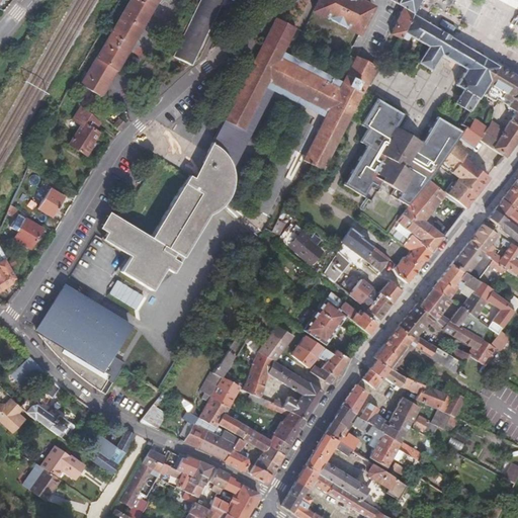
[(128,0),(80,82),(100,95),(157,0),(128,0)]
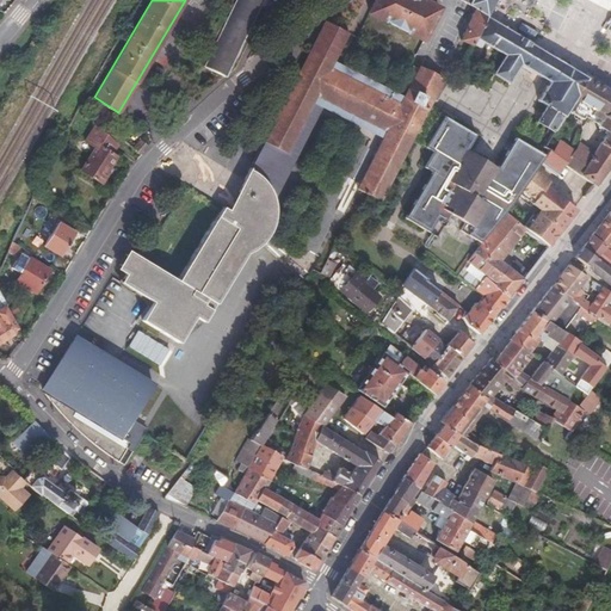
[(375,0),(369,12),(424,39),(425,36),(438,11),(418,0),(375,0)]
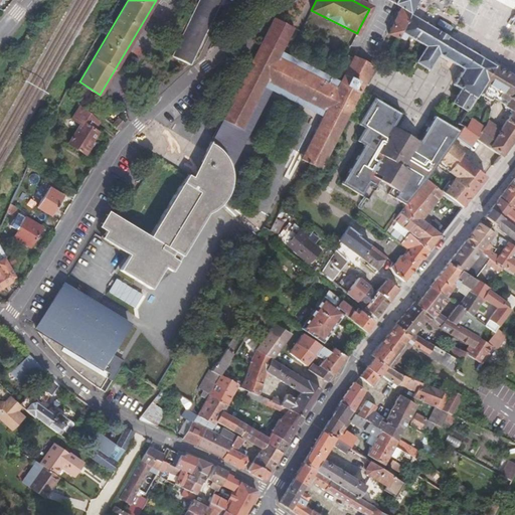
[(385,0),(399,8),(412,14),(418,0),(385,0)]
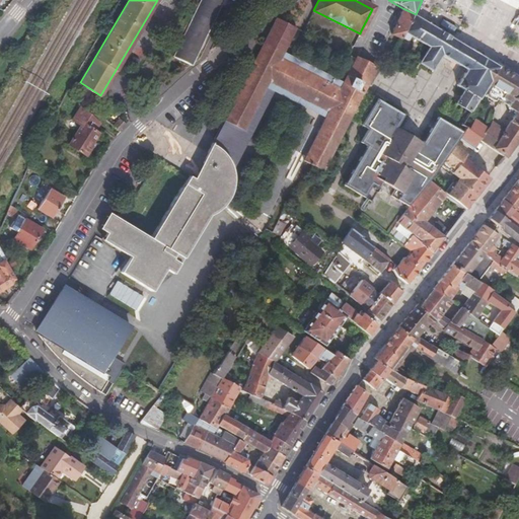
[(402,8),(388,33),(401,41),(416,14),(402,8)]
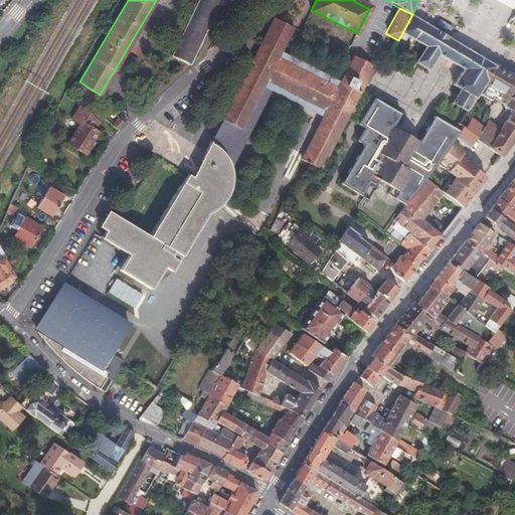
[(398,40),(390,53),(397,57),(408,37),(424,46),(436,28),(412,14),(398,40)]
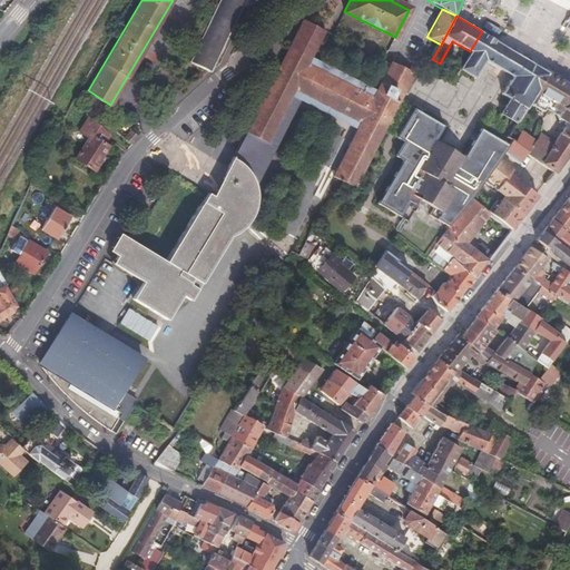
[(294,90),(311,58),(324,31),(302,20),(245,134),(266,144),(291,97),(294,90)]
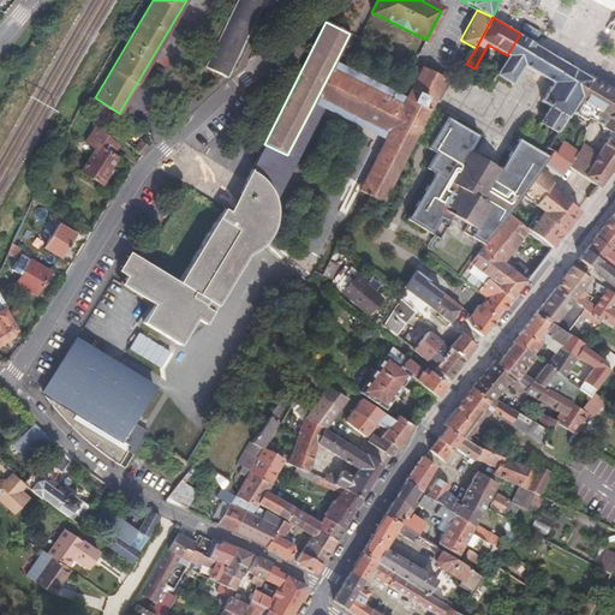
[(507,55),(496,76),(511,84),(523,65),(553,83),(541,102),(551,108),(543,123),(561,133),(581,103),(595,79),(561,58),(520,34),(507,55)]
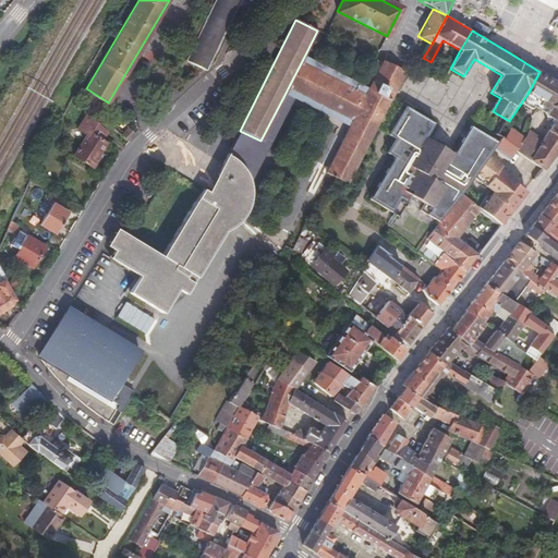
[(351,121),(367,89),(316,63),(304,57),(288,88),(303,96),(302,99),(313,109),(319,112),(326,114),(330,114),(332,111),(351,121)]
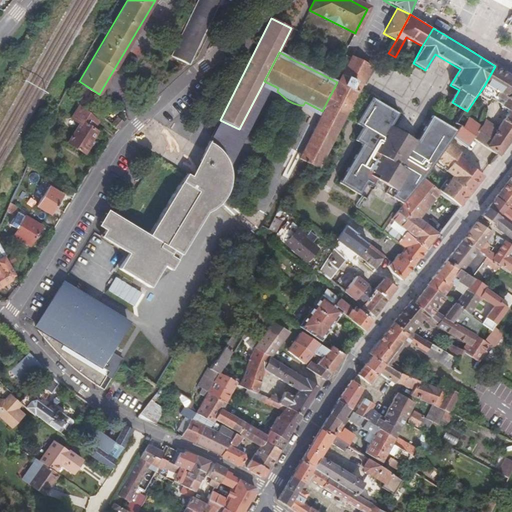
[(342,73),(341,76),(360,86),(369,67),(350,57),(342,73)]
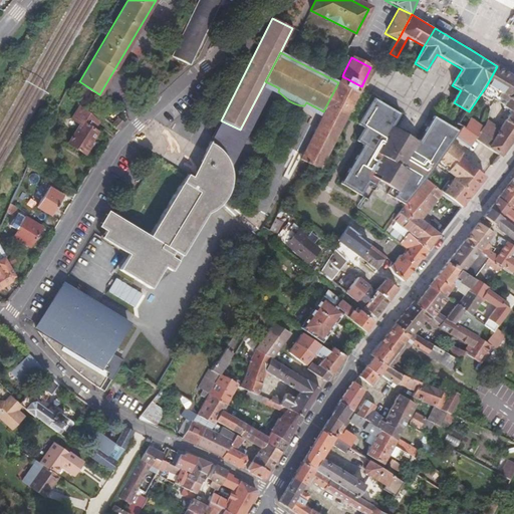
[(513,76),(497,66),(486,86),(493,90),(490,97),(494,100),(498,93),(506,98),(513,85),(513,76)]
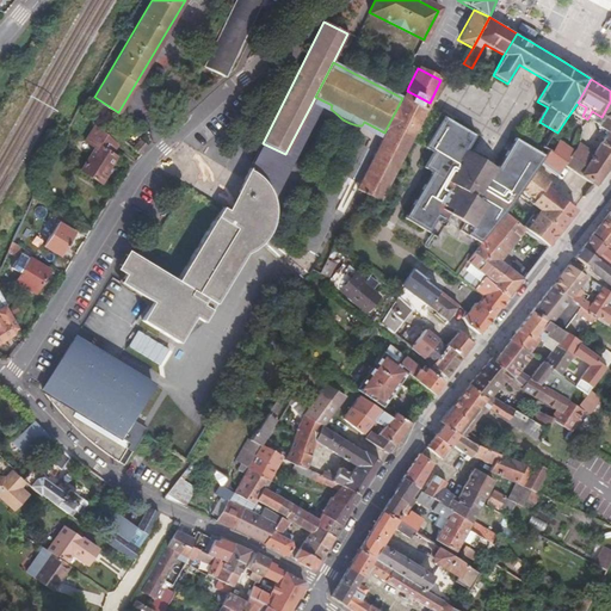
[(407,91),(402,98),(384,133),(381,139),(355,190),(369,197),(378,201),(425,111),(430,103),(407,91)]
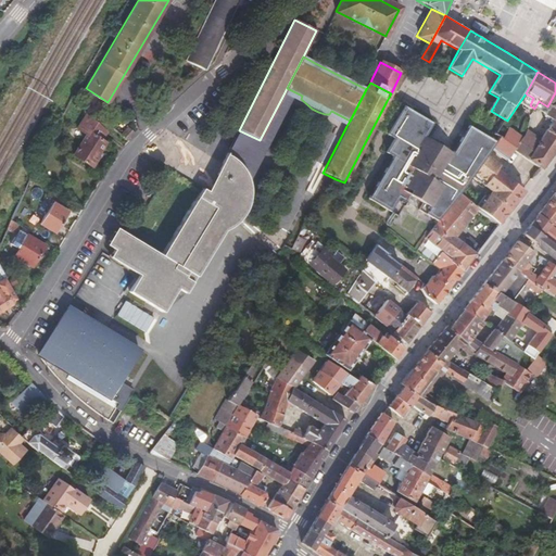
[(291,98),(312,109),(301,99),(302,96),(287,88),(283,95),(291,98)]
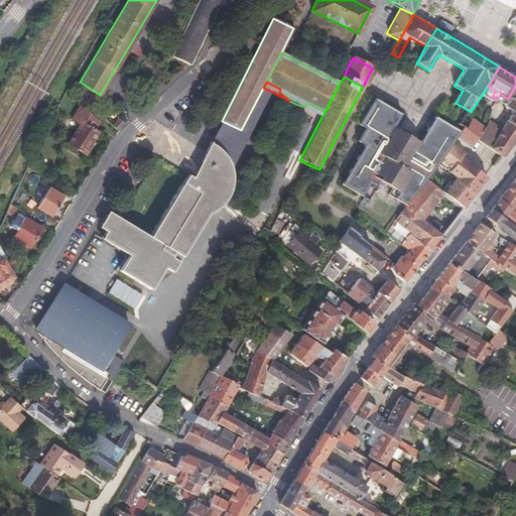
[(515,86),(508,99),(502,107),(511,113),(502,127),(489,118),(487,124),(483,129),(476,137),(479,140),(473,149),(479,154),(486,145),(502,156),(515,138),(515,86)]
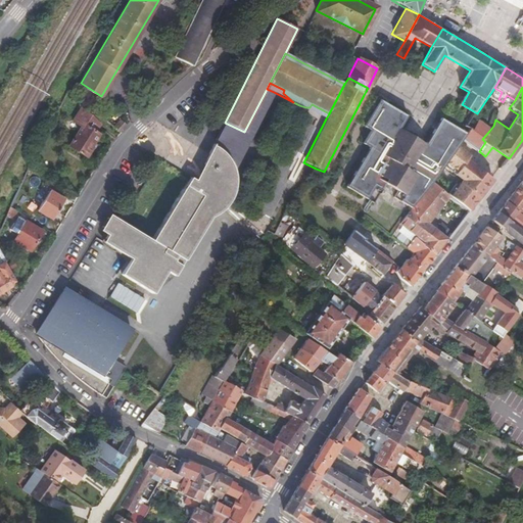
[(274,92),(267,89),(244,132),(225,123),(214,146),(215,147),(220,150),(224,154),(227,158),(230,162),(232,167),(234,174),(274,92)]
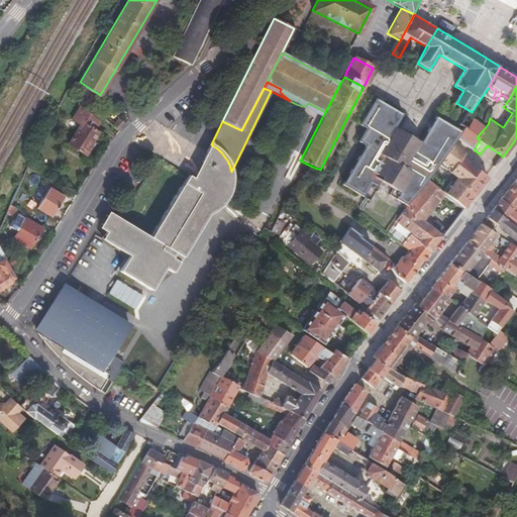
[(456,136),(458,133),(434,119),(419,144),(394,129),(402,117),(375,101),(359,127),(365,131),(357,144),(364,148),(341,187),(356,196),(368,202),(379,184),(382,186),(389,190),(391,192),(388,198),(403,207),(430,170),(441,156),(443,157),(454,139),(456,136)]
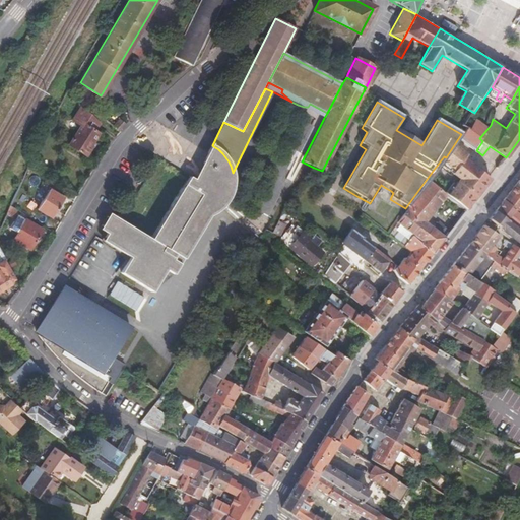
[(324,118),(327,113),(310,104),(308,107),(304,107),(298,105),(324,118)]
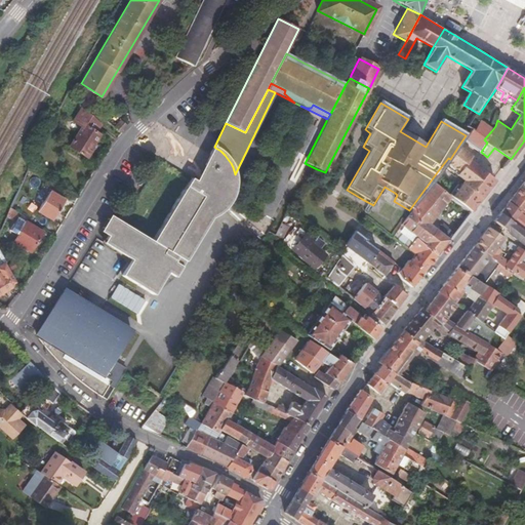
[(95,132),(101,123),(82,108),(74,121),(82,125),(70,148),(85,158),(93,148),(91,147),(98,134),(97,134),(95,132)]
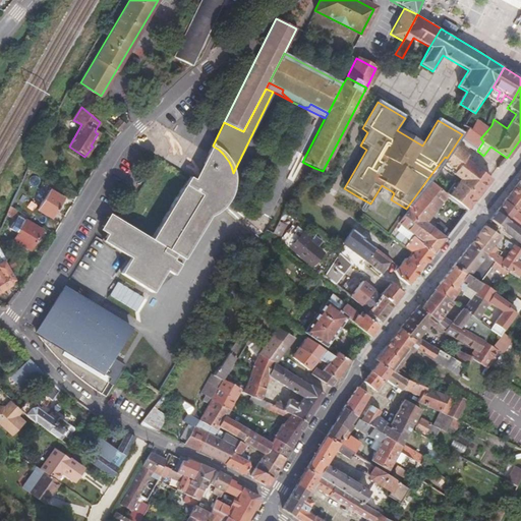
[(121,131),(127,124),(120,119),(114,126),(121,131)]
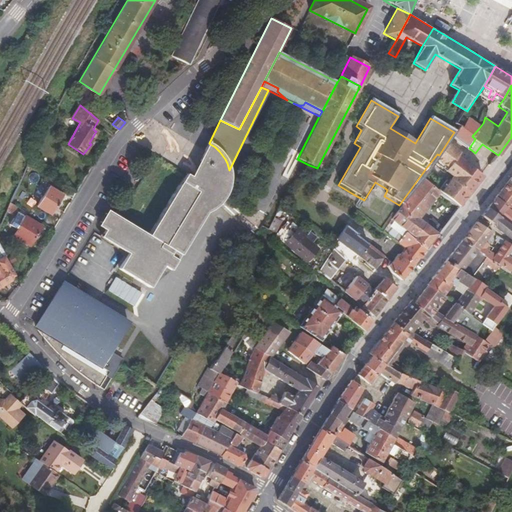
[(461,127),(459,126),(454,132),(452,135),(464,145),(466,146),(472,136),(479,128),(466,120),(461,127)]
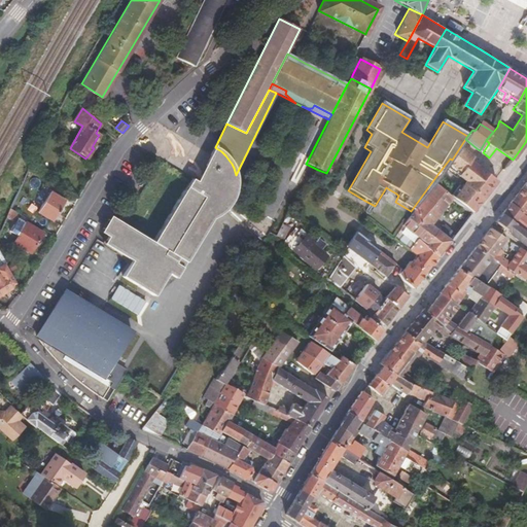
[(478,154),(480,150),(478,149),(465,139),(463,142),(478,154)]
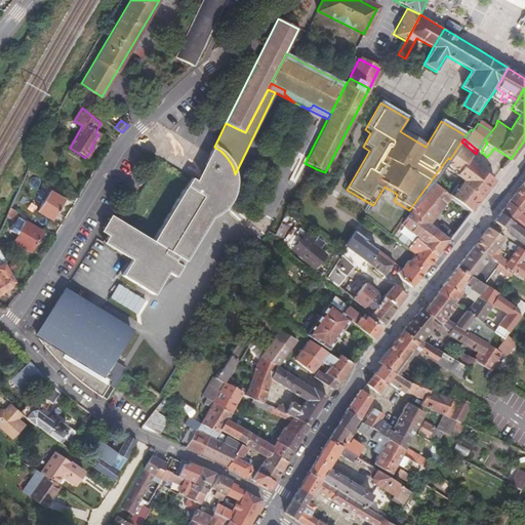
[(215,148),(214,147),(209,157),(218,162),(205,187),(196,183),(192,180),(154,243),(115,219),(106,236),(101,243),(127,260),(118,276),(151,296),(165,274),(175,280),(182,270),(178,267),(206,223),(211,219),(216,216),(220,213),(226,209),(230,203),(233,198),(236,193),(236,187),(236,179),(235,174),(233,167),(231,163),(228,159),(225,155),(220,151),(215,148)]
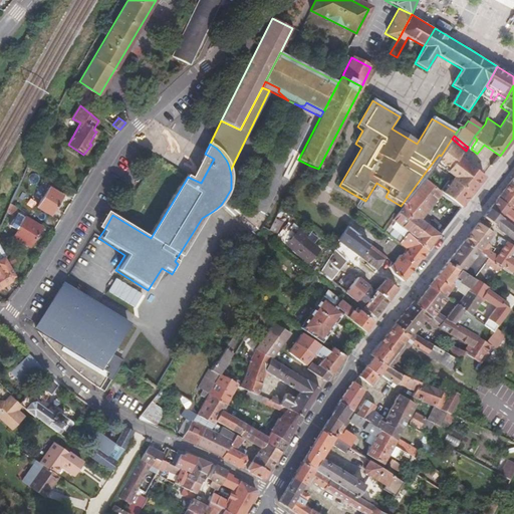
[(214,159),(205,154),(192,179),(201,183),(214,159)]
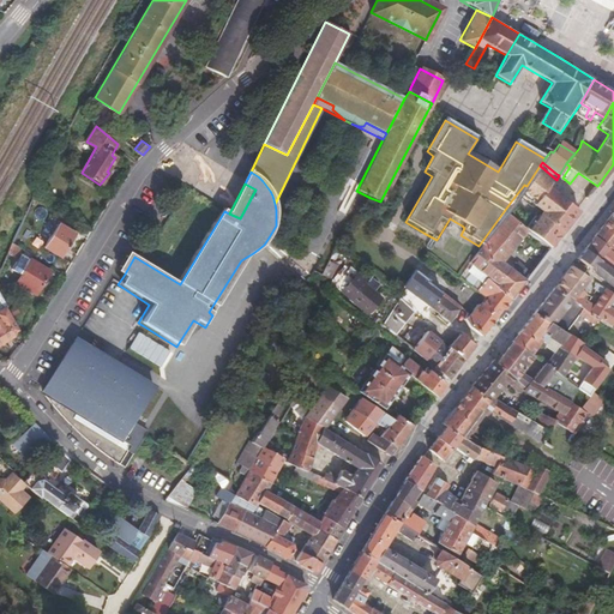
[(500,262),(525,229),(507,214),(480,248),(499,263),(500,262)]
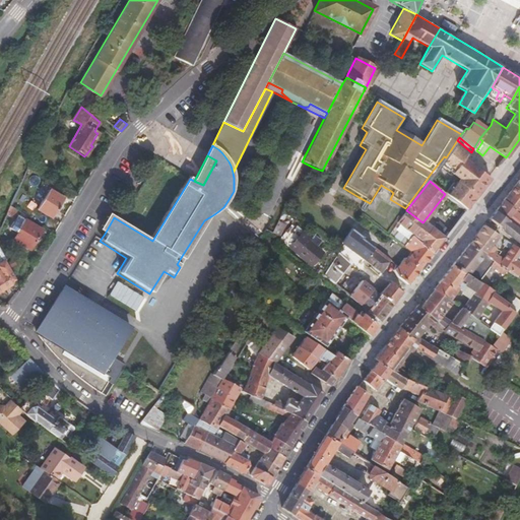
[(519,185),(517,183),(502,201),(519,216),(519,185)]
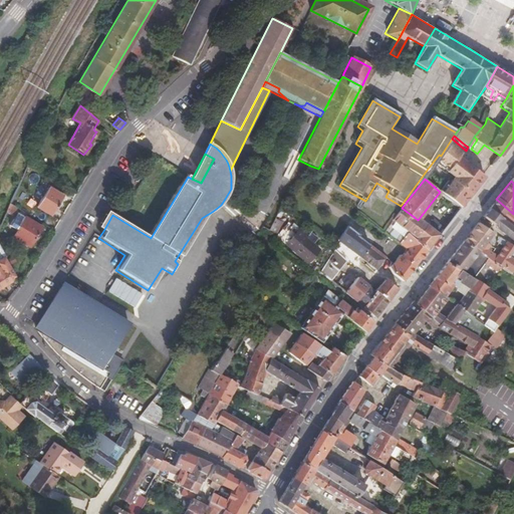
[(387,189),(379,185),(375,191),(382,195),(387,189)]
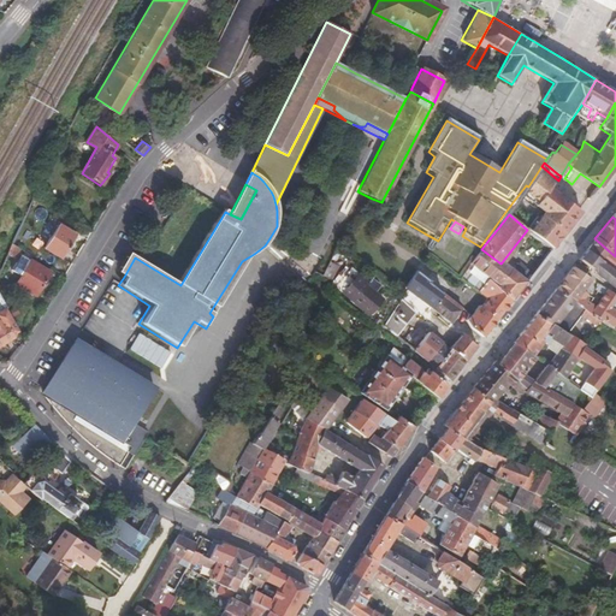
[(75,236),(58,225),(43,248),(60,259),(75,236)]
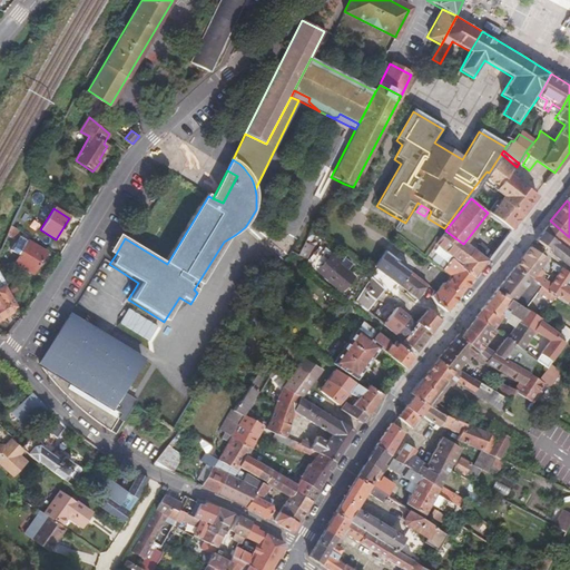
[(569,237),(550,220),(542,232),(568,252),(569,248),(569,237)]
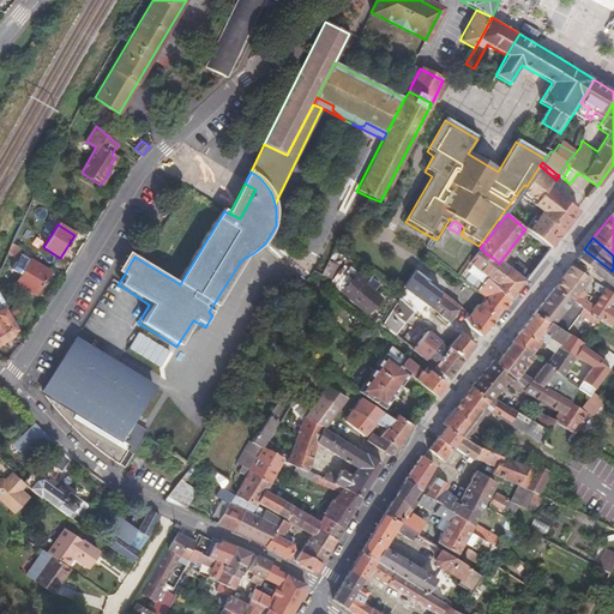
[(20,248),(12,242),(6,254),(12,258),(13,256),(16,257),(20,248)]
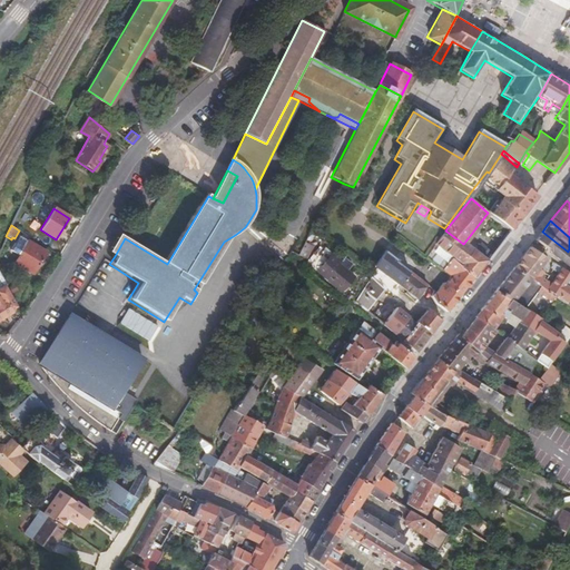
[(445,231),(424,257),(442,271),(452,261),(473,277),(488,258),(489,258),(482,253),(477,248),(474,252),(464,243),(463,244),(445,231)]
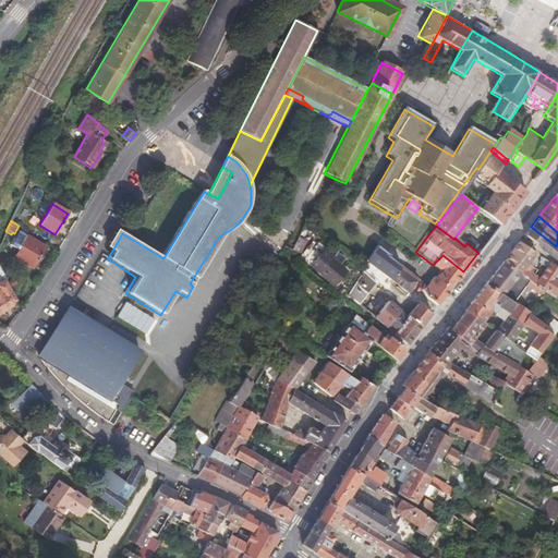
[(531,227),(523,235),(557,259),(557,258),(557,247),(556,246),(531,227)]
